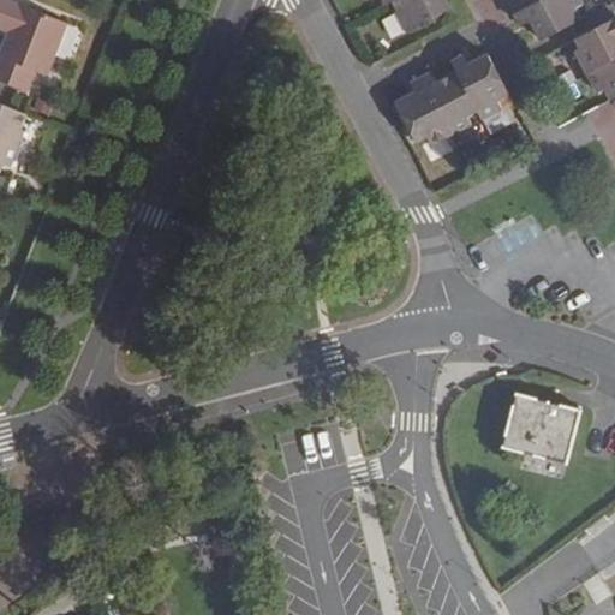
[(0,0),(0,28),(9,33),(0,54),(0,81),(29,91),(37,72),(48,76),(69,24),(6,0),(0,0)]
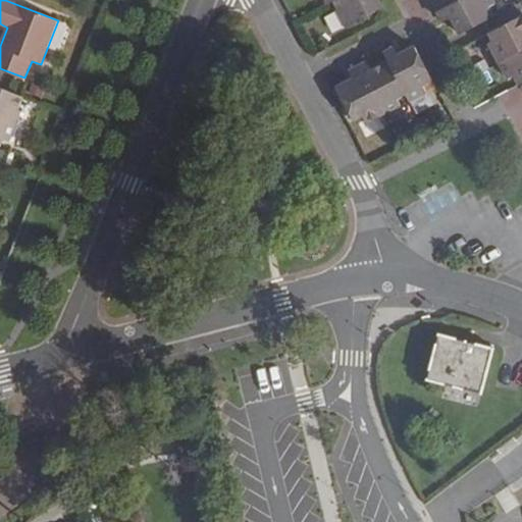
[(336,0),(342,8),(334,11),(344,28),(379,9),(374,0),(336,0)]
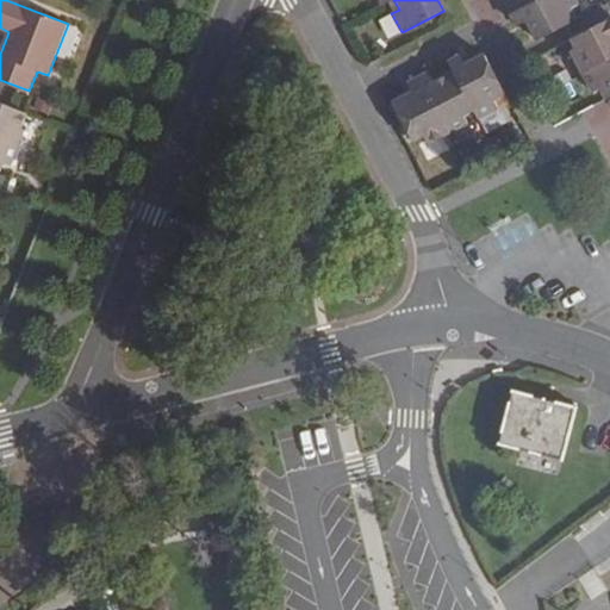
[(511,0),(504,4),(510,14),(537,0),(511,0)]
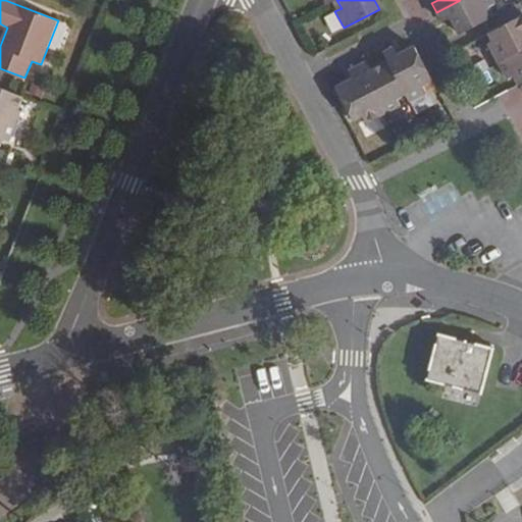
[(449,18),(457,36),(490,18),(486,9),(493,6),(489,0),(460,0),(436,12),(441,22),(449,18)]
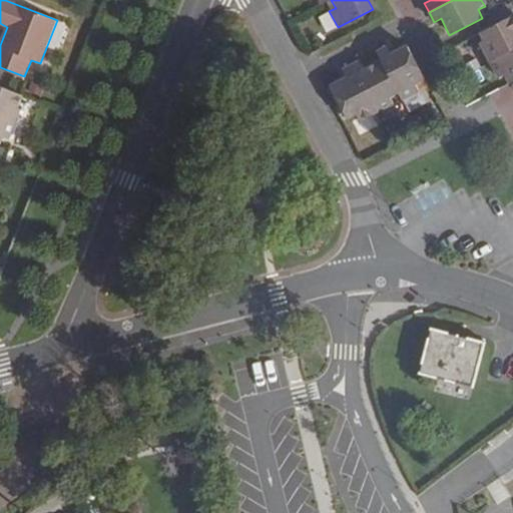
[(512,14),(480,33),(483,39),(479,42),(488,61),(512,48),(512,14)]
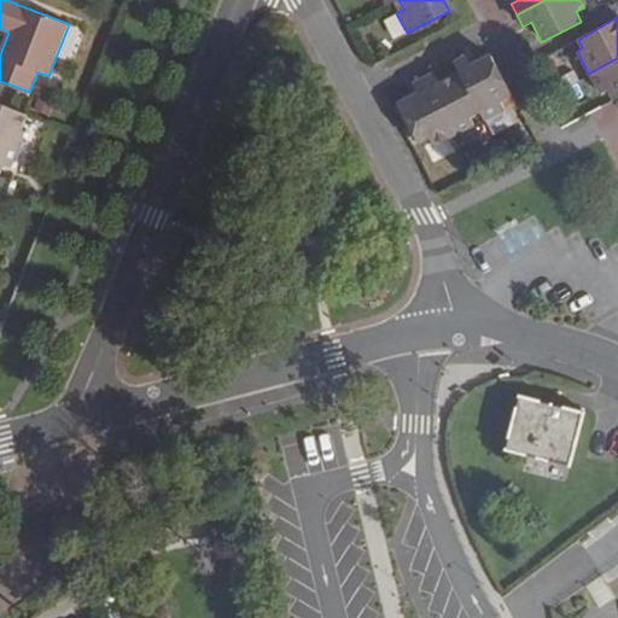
[(453,64),(458,73),(479,112),(483,120),(503,109),(500,101),(509,95),(489,57),(468,68),(465,58),(453,64)]
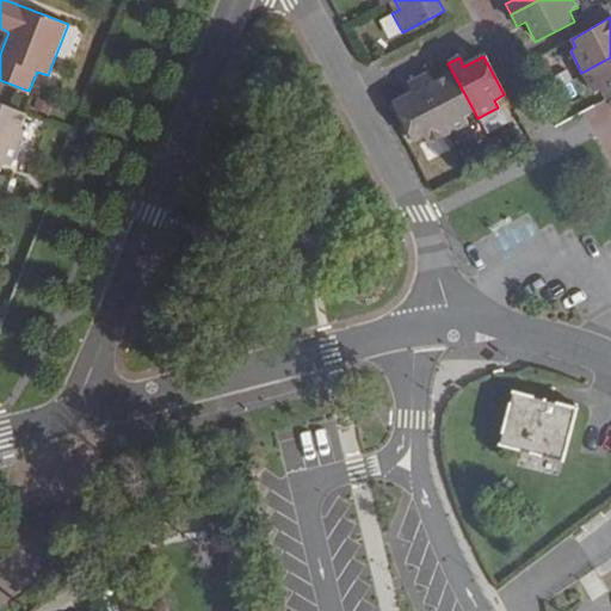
[(600,88),(606,100),(610,98),(610,57),(581,73),(593,93),(600,88)]
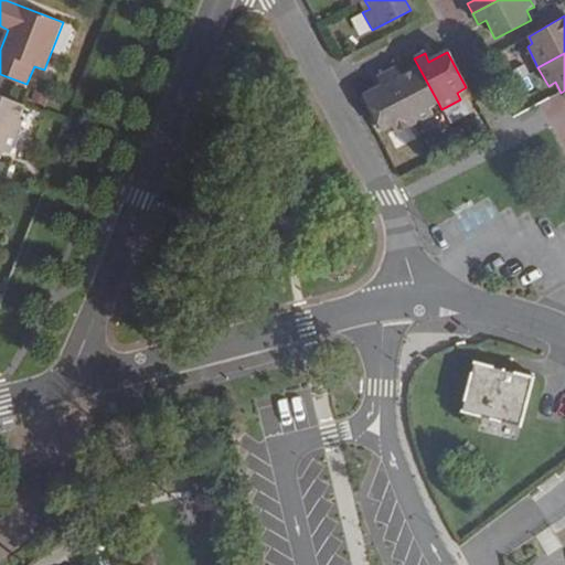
[(438,103),(418,66),(401,76),(396,68),(386,73),(412,125),(433,114),(428,107),(438,103)]
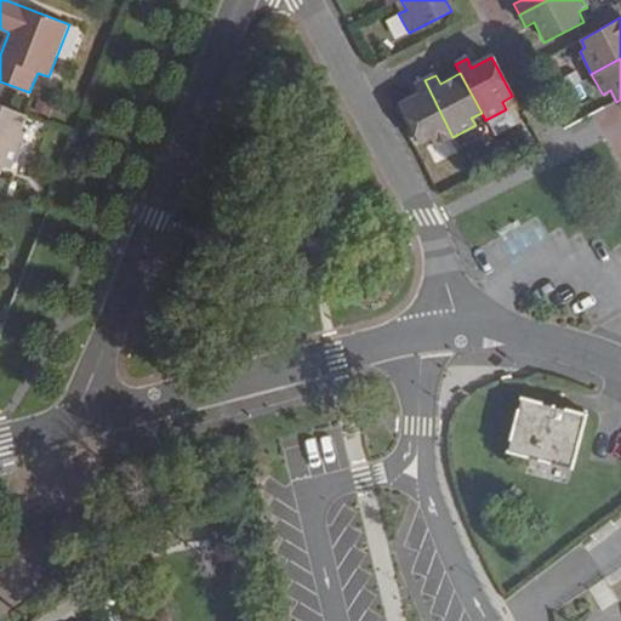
[(453,137),(425,80),(414,87),(417,96),(398,107),(417,146),(429,138),(434,147),(453,137)]
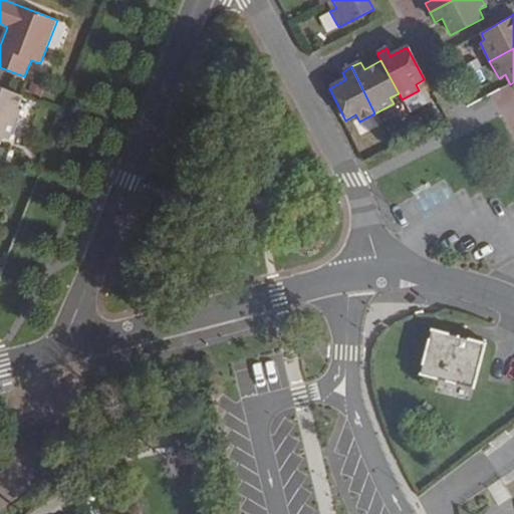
[(25,94),(0,84),(0,135),(10,140),(22,108),(19,106),(25,94)]
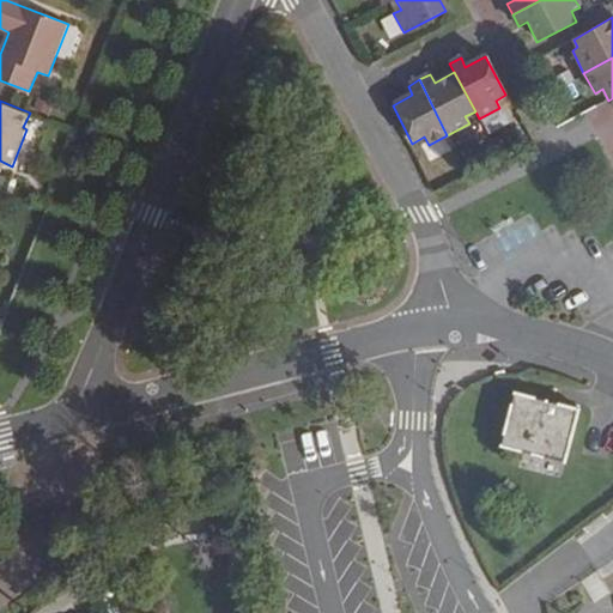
[(568,465),(583,407),(519,390),(504,448),(568,465)]
